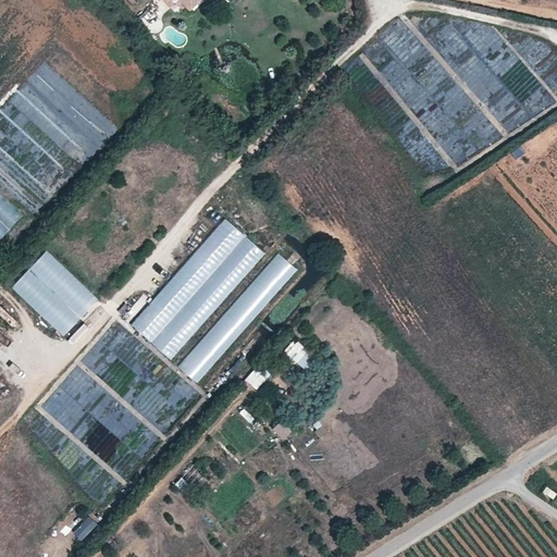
[(180,0),(190,10),(200,0),(180,0)]
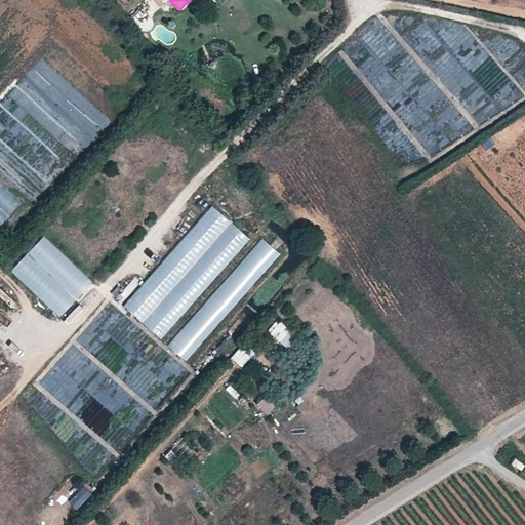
[(462,148),(462,134),(389,135),(389,155),(416,154),(416,149),(462,148)]
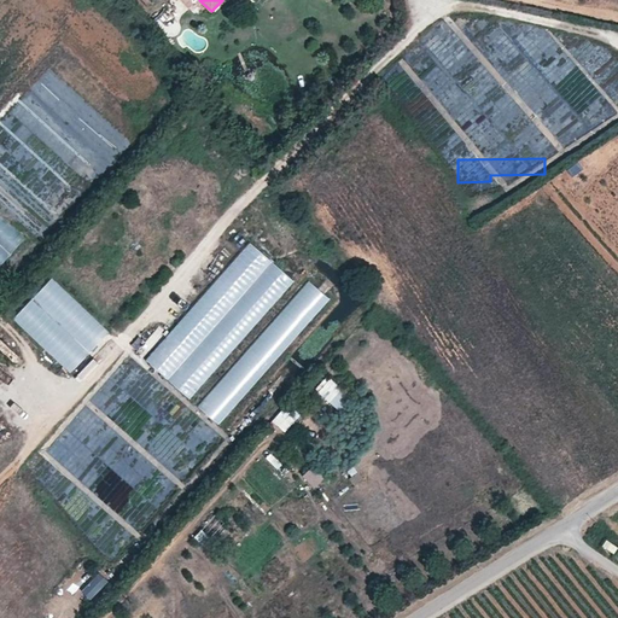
[(0,264),(25,237),(0,213),(0,264)]
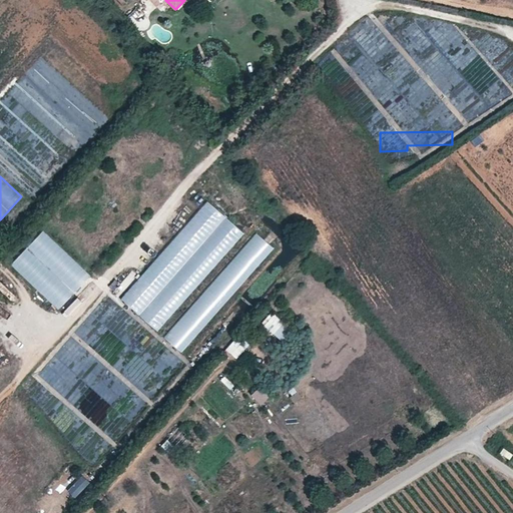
[(122,299),(158,331),(244,233),(208,201),(122,299)]
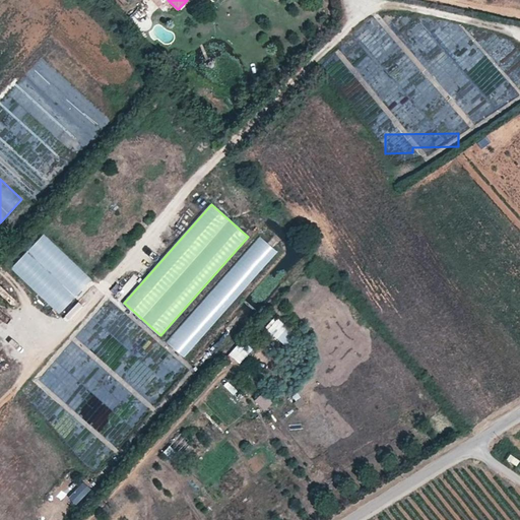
[(10,267),(59,313),(92,278),(43,233),(10,267)]
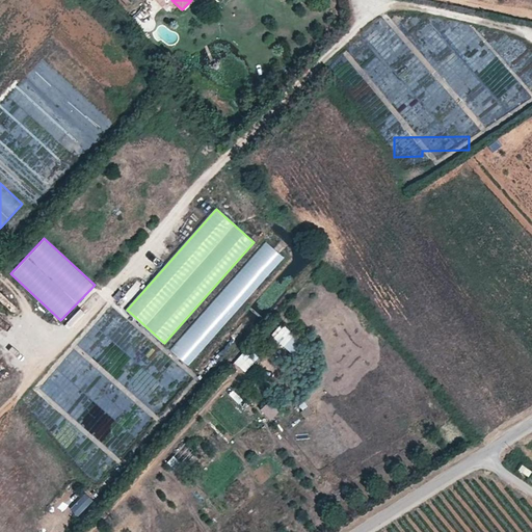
[(171,350),(189,366),(284,257),(266,242),(171,350)]
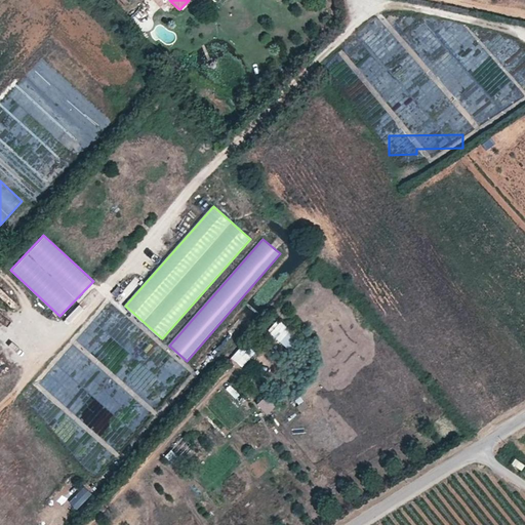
[(83,311),(98,295),(92,289),(77,306),(83,311)]
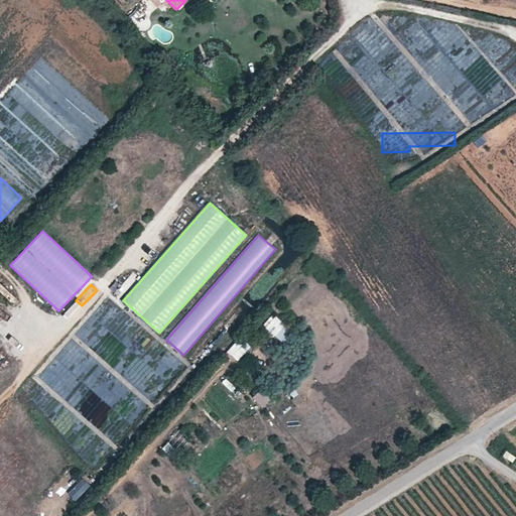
[(273,312),(262,325),(282,342),(292,331),(273,312)]
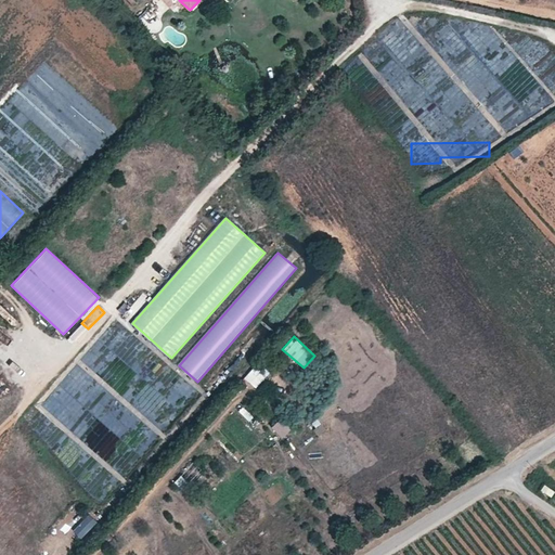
[(230,372),(239,362),(233,357),(224,368),(230,372)]
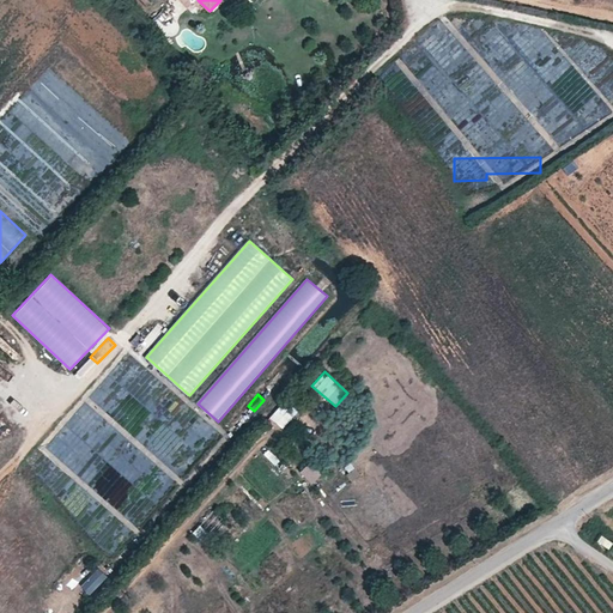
[(286,428),(295,408),(279,401),(269,419),(286,428)]
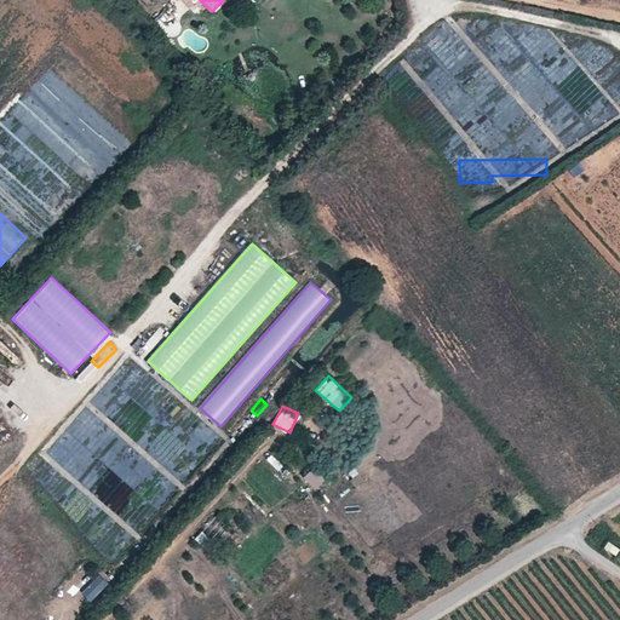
[(279,470),(283,464),(271,453),(267,458),(279,470)]
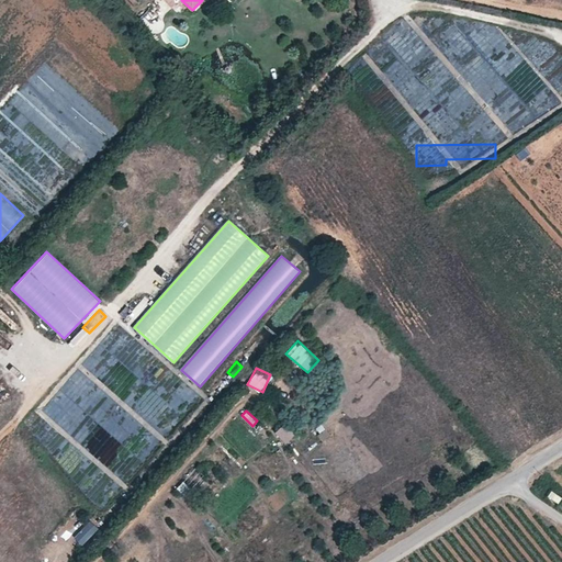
[(561,495),(551,489),(547,496),(558,503),(561,496),(561,495)]
